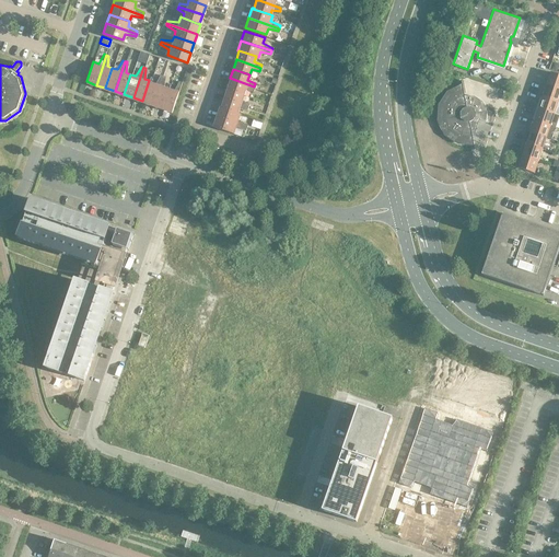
[(558,72),(549,70),(546,82),(558,86),(558,72)]
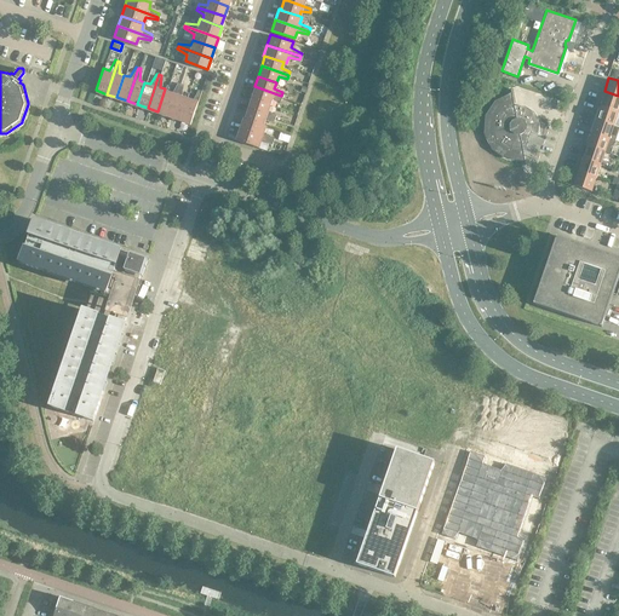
[(171,91),(165,88),(158,111),(168,115),(179,81),(177,80),(171,91)]
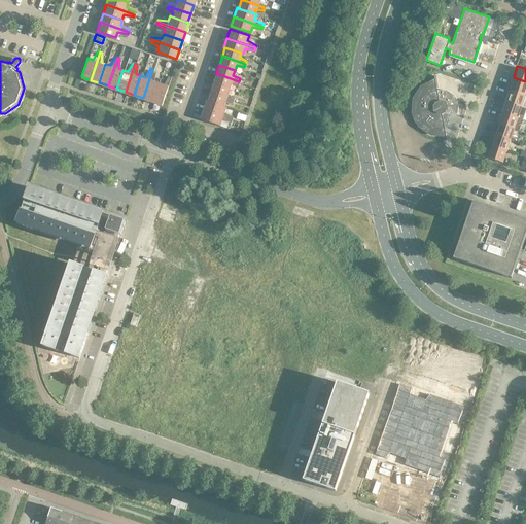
[(154,70),(152,69),(143,98),(151,101),(158,81),(153,80),(154,70)]
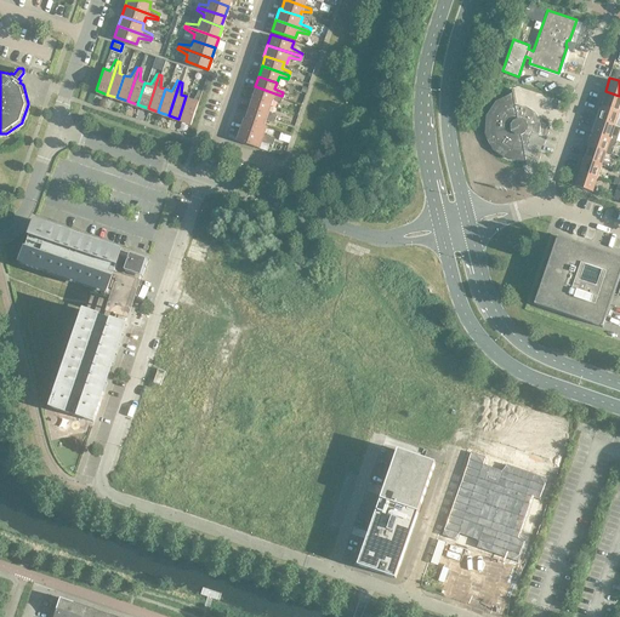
[(282,96),(255,86),(251,97),(269,103),(272,97),(280,100),(282,96)]
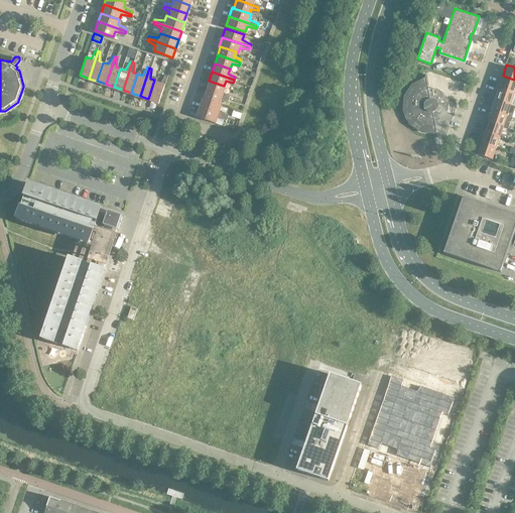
[(159,82),(154,80),(148,99),(157,102),(167,74),(164,73),(159,82)]
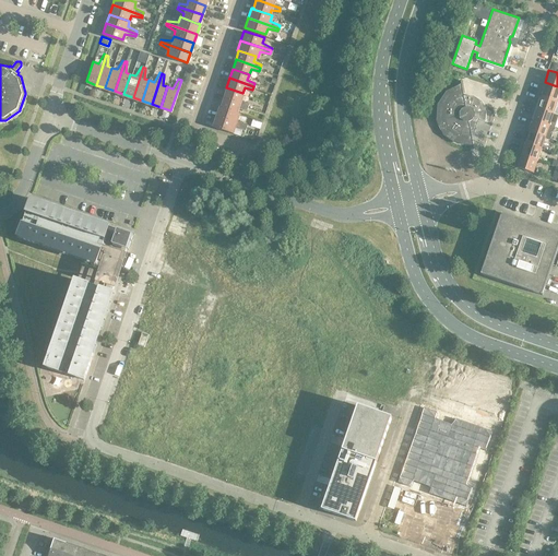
[(460,86),(460,82),(444,90),(437,103),(436,103),(436,118),(436,119),(442,132),(443,133),(455,141),(472,142),(471,139),(471,134),(476,116),(484,119),(484,118),(485,108),(481,99),(472,94),(462,93),(461,85),(460,86)]
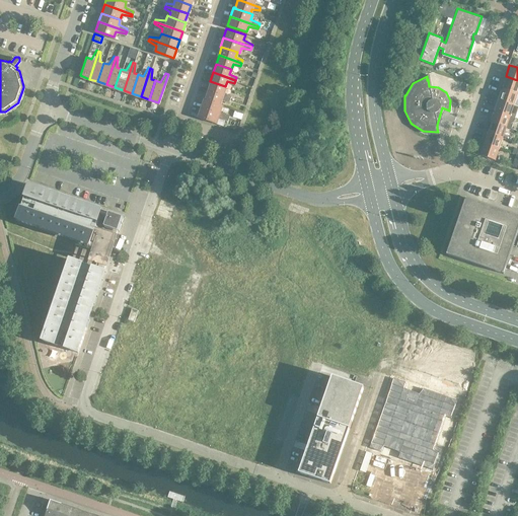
[(517,87),(517,80),(506,76),(502,87),(516,92),(517,87)]
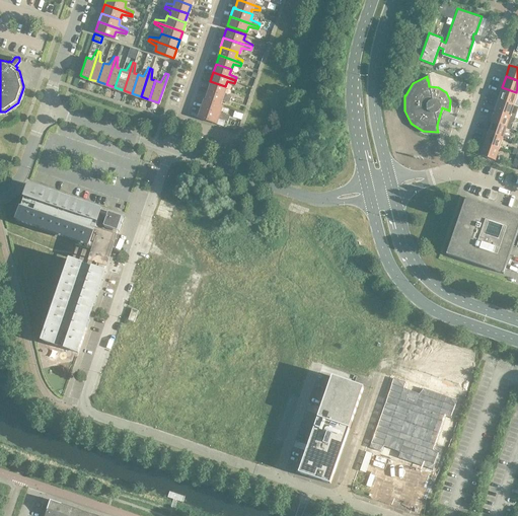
[(225,86),(210,81),(207,89),(229,97),(230,94),(224,91),(225,86)]
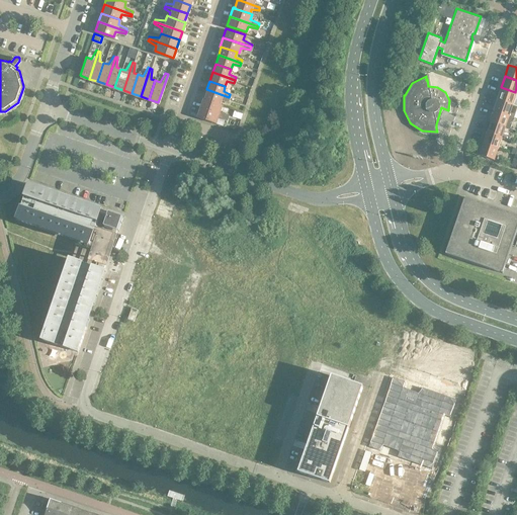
[(515,92),(501,87),(497,98),(512,103),(515,92)]
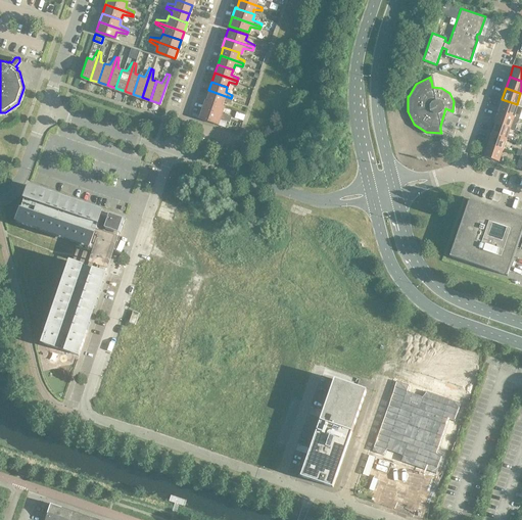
[(208,90),(205,98),(205,99),(221,104),(223,100),(230,101),(231,98),(208,90)]
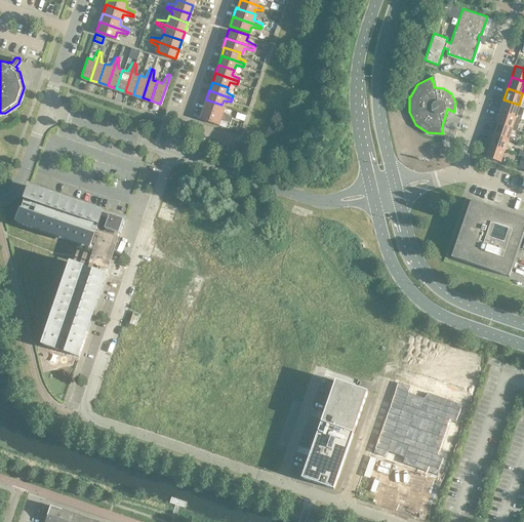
[(205,98),(202,108),(231,117),(232,115),(223,111),(225,105),(222,105),(206,99),(206,98),(205,98)]
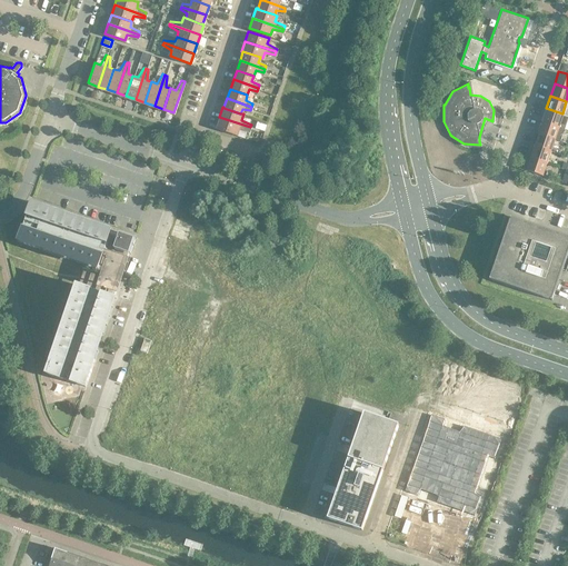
[(562,113),(546,108),(542,119),(558,125),(562,113)]
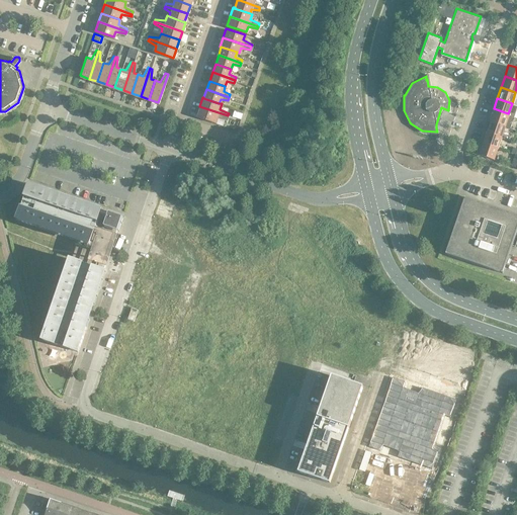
[(228,115),(199,106),(196,115),(216,121),(217,116),(227,118),(228,115)]
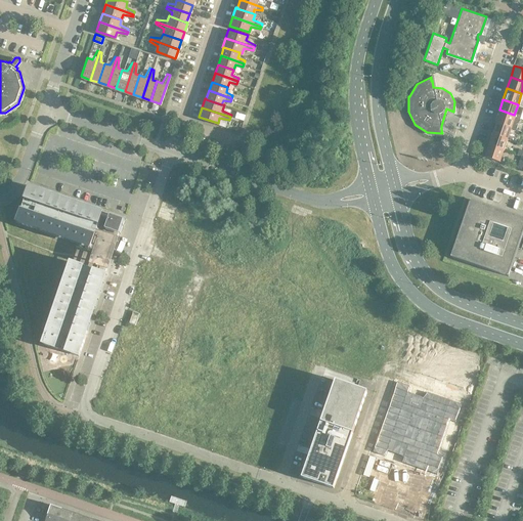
[(514,115),(499,110),(495,121),(510,126),(514,115)]
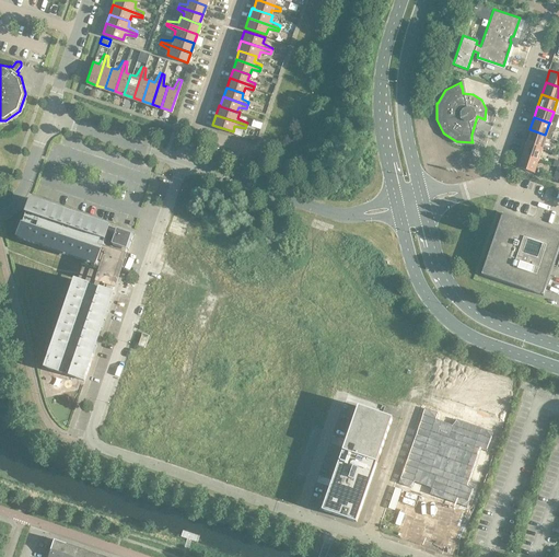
[(545,135),(530,129),(525,141),(542,147),(545,135)]
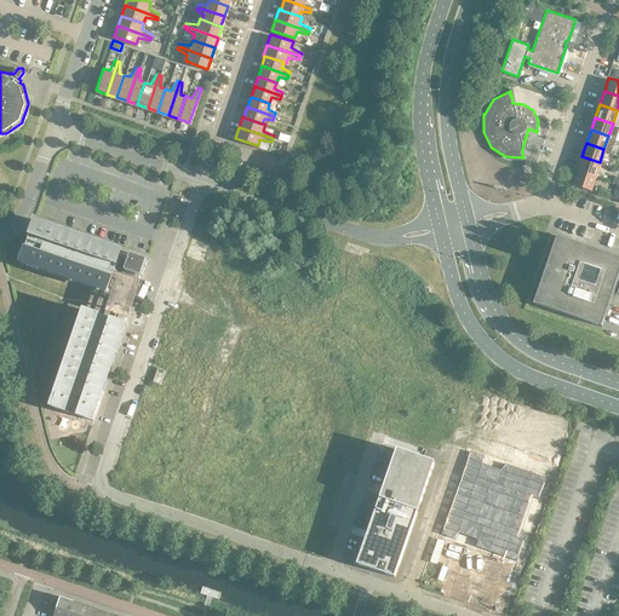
[(600,162),(582,156),(577,170),(595,176),(600,162)]
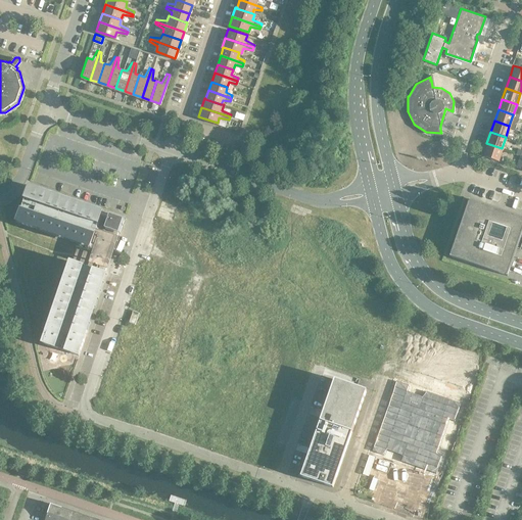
[(502,148),(486,143),(483,154),(497,159),(502,148)]
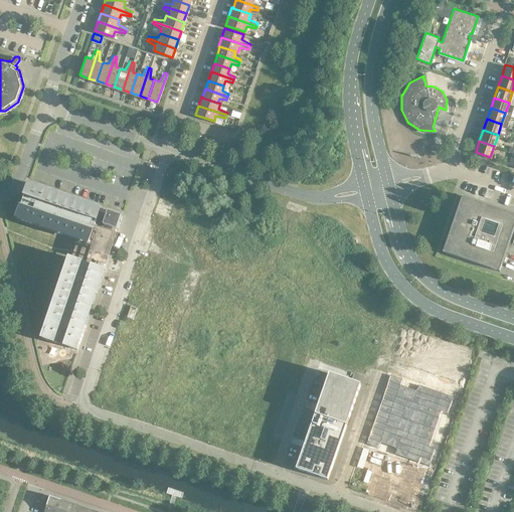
[(105,263),(106,264),(117,232),(115,231),(121,214),(100,206),(101,205),(27,180),(15,216),(89,241),(93,229),(97,230),(88,258),(90,258),(88,262),(68,254),(43,328),(40,336),(76,348),(79,340),(105,268),(103,267),(105,263)]
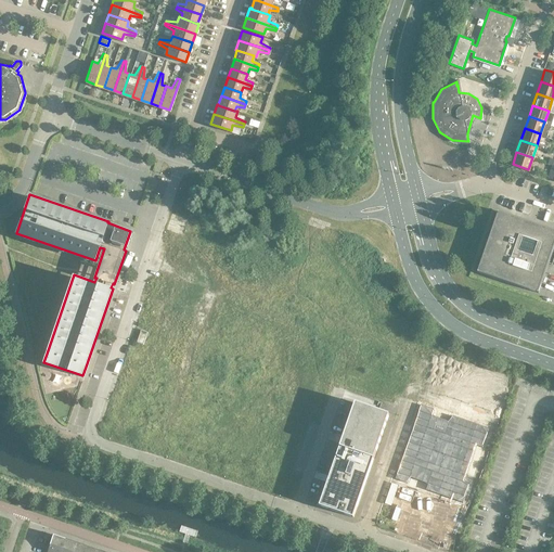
[(553,240),(553,228),(497,208),(476,269),(537,291),(553,240)]
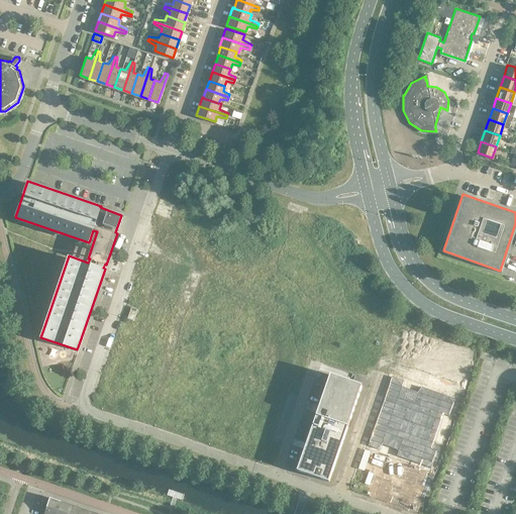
[(126,316),(132,319),(136,307),(130,304),(126,316)]
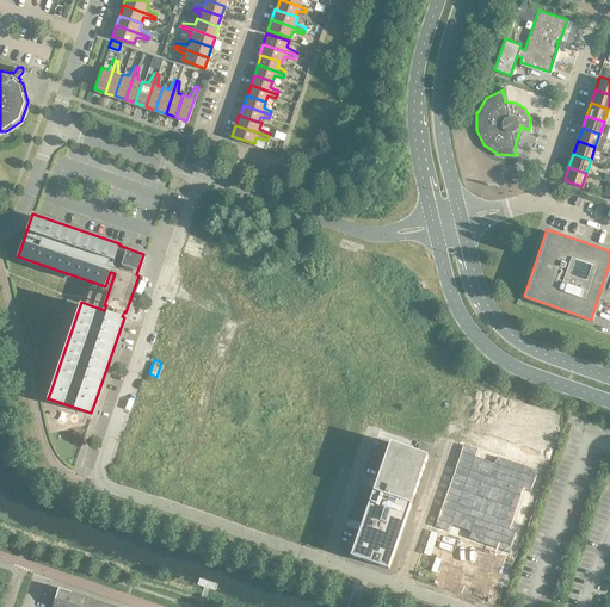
[(389,440),(368,503),(405,516),(426,453),(389,440)]
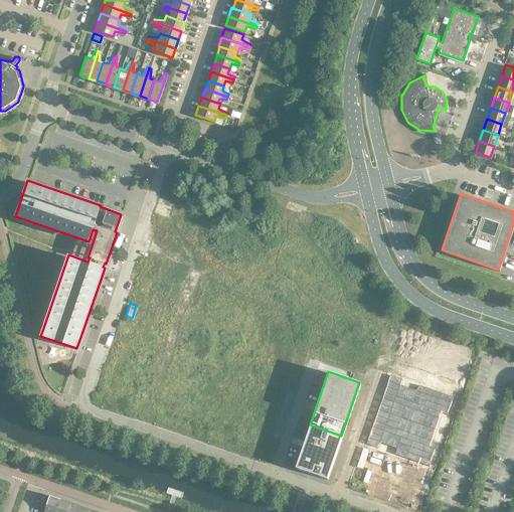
[(393,452),(429,464),(435,446),(429,444),(441,409),(446,411),(452,394),(417,382),(415,388),(398,382),(400,377),(388,373),(365,442),(377,446),(379,440),(395,446),(393,452)]
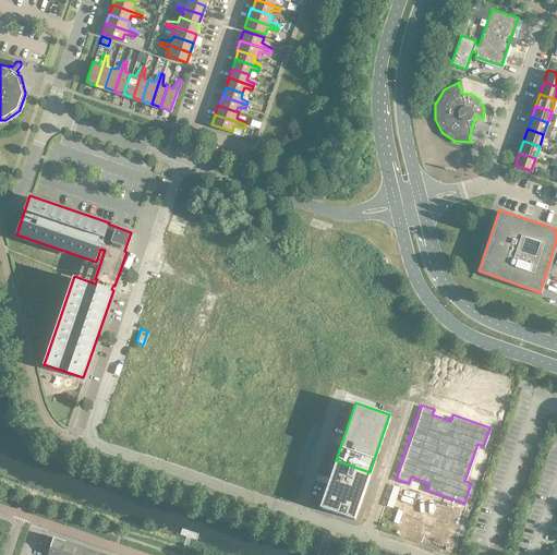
[(336,460),(319,506),(354,518),(370,472),(336,460)]
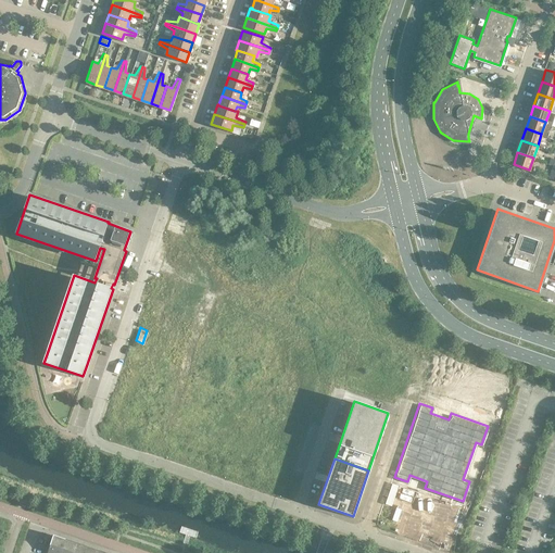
[(53,533),(52,536),(46,552),(59,552),(64,537),(53,533)]
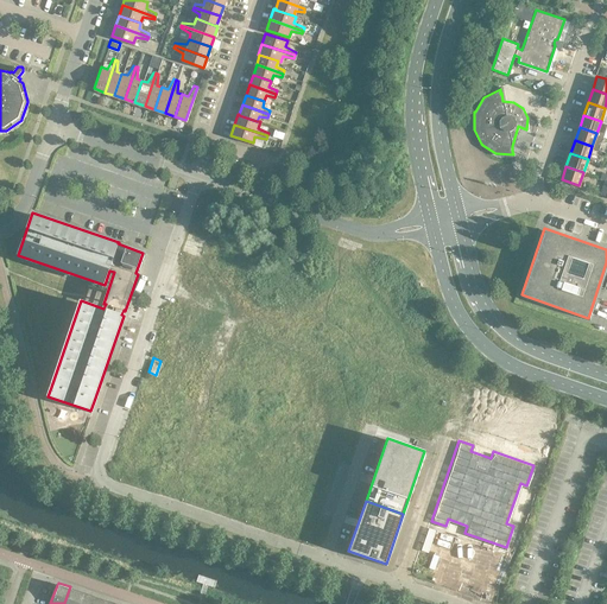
[(77,603),(83,591),(70,586),(64,603),(77,603)]
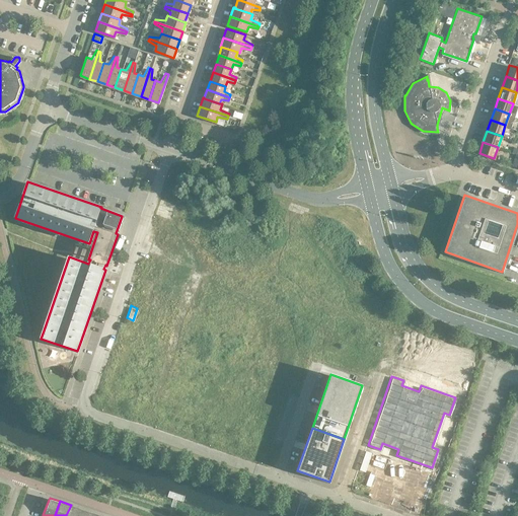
[(78,515),(81,508),(71,505),(66,515),(78,515)]
